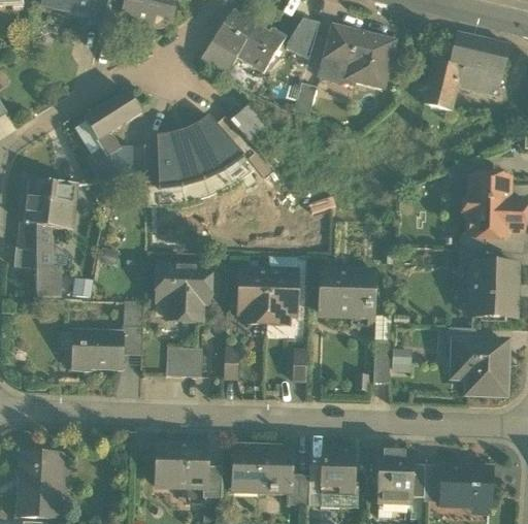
[(43,0),(42,5),(90,17),(93,0),(43,0)]
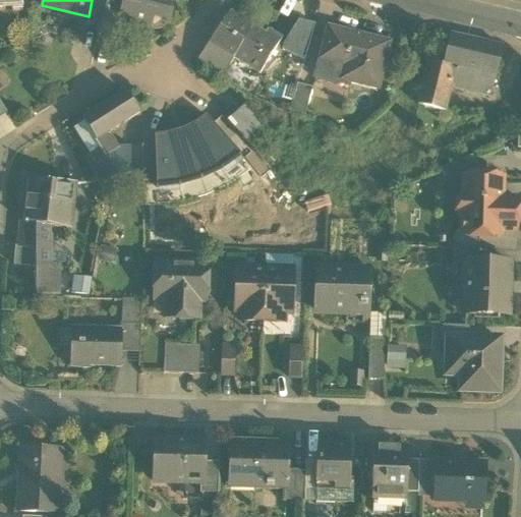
[(87,22),(100,25),(106,0),(92,0),(89,16),(87,22)]
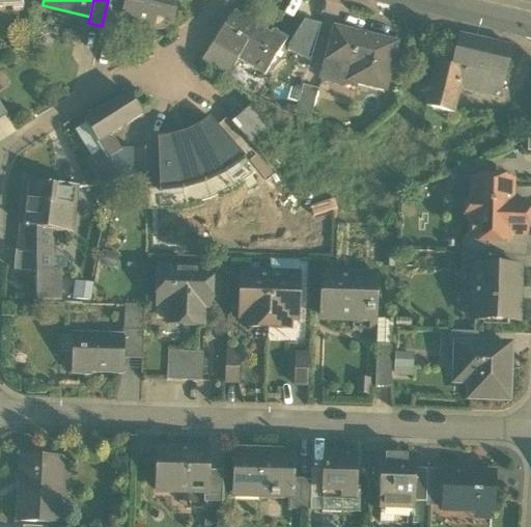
[(127,4),(112,0),(108,0),(102,26),(120,31),(122,21),(127,4)]
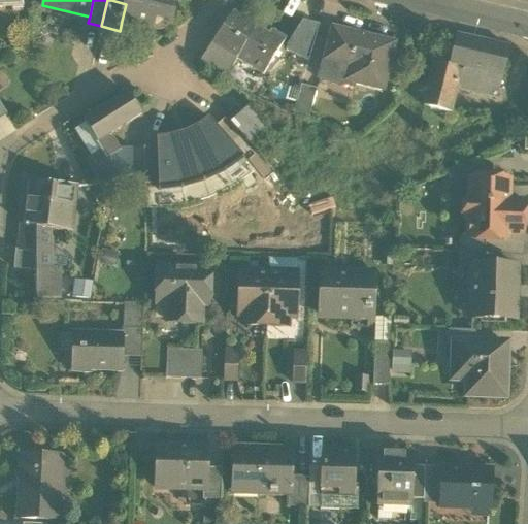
[(126,0),(126,4),(122,21),(149,27),(152,13),(171,18),(175,0),(126,0)]
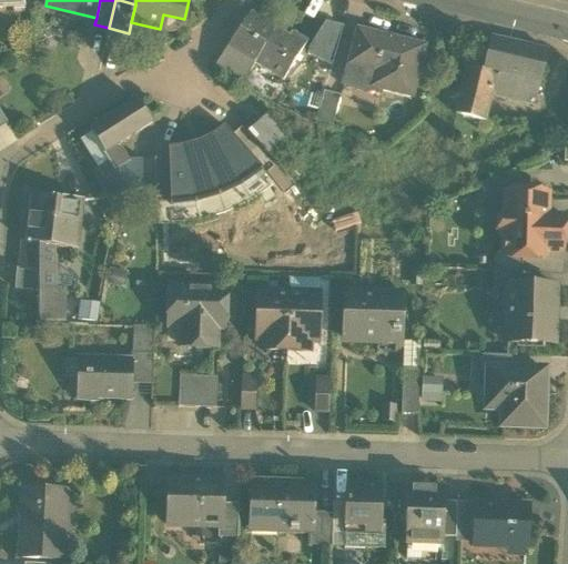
[(249,12),(226,46),(254,62),(276,28),(249,12)]
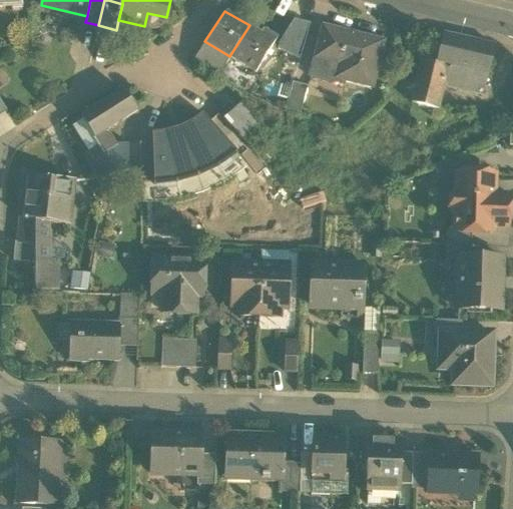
[(278,43),(299,56),(309,23),(293,18),(278,43)]
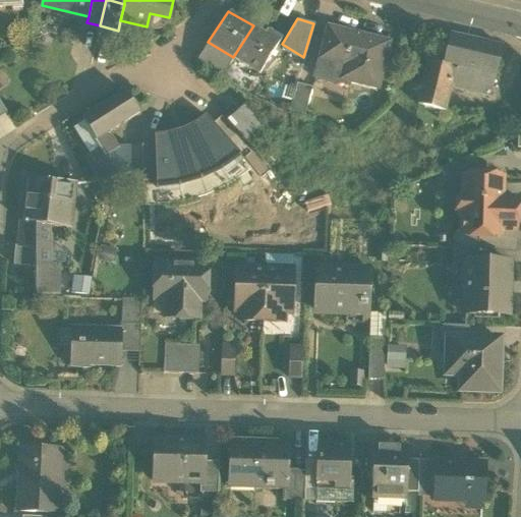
[(233,57),(259,72),(281,36),(268,29),(266,33),(253,24),(253,25),(233,57)]
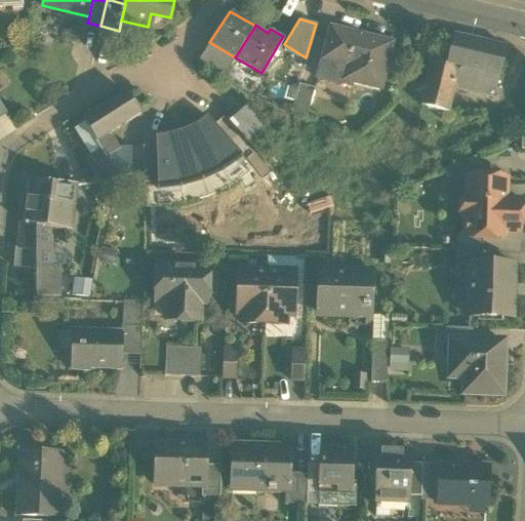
[(350,81),(379,88),(389,48),(360,41),(361,36),(330,29),(324,53),(319,75),(349,82),(350,81)]
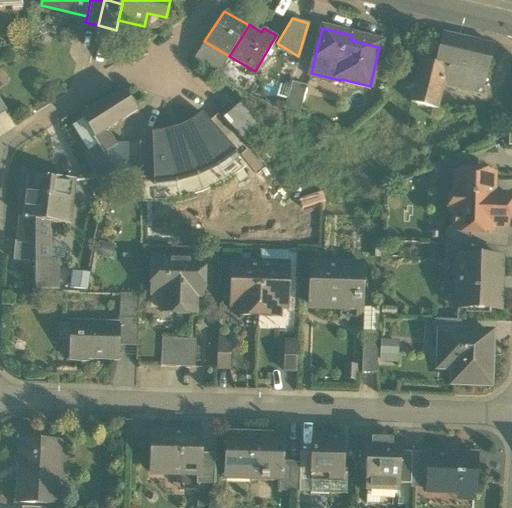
[(436,64),(446,67),(468,72),(484,76),(492,43),(444,32),(436,62),(436,64)]
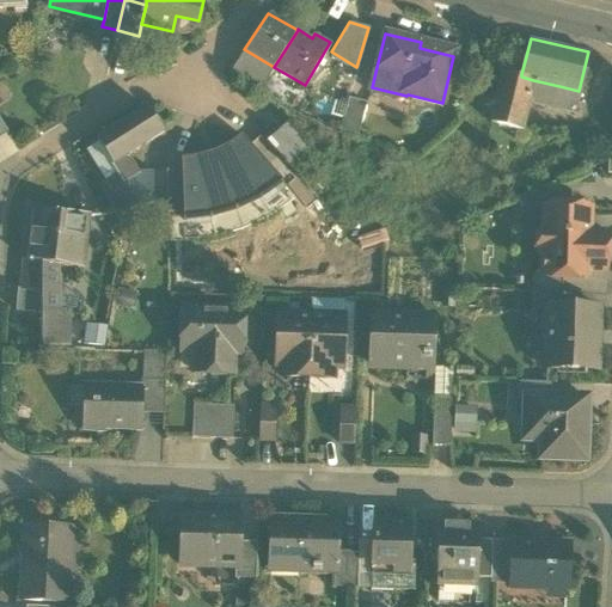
[(456,50),(421,42),(420,48),(453,56),(456,50)]
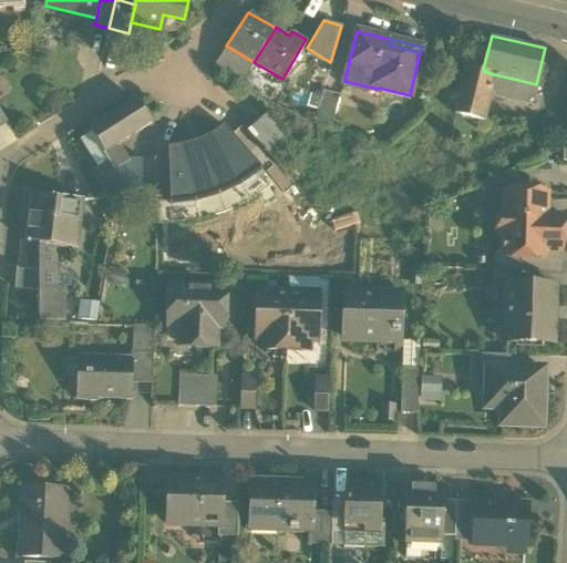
[(240,82),(254,62),(226,45),(213,65),(227,74),(235,79),(240,82)]
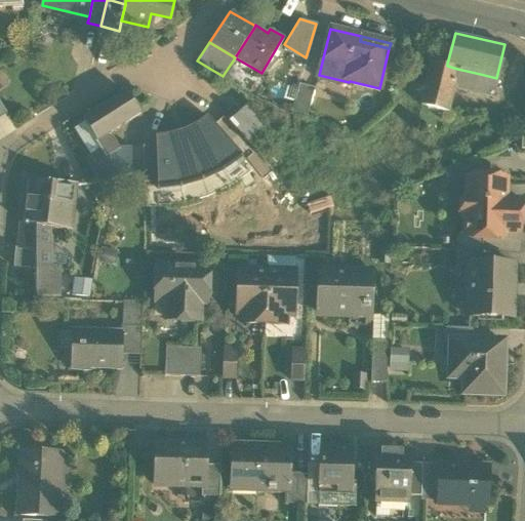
[(294,57),(291,68),(301,72),(305,61),(294,57)]
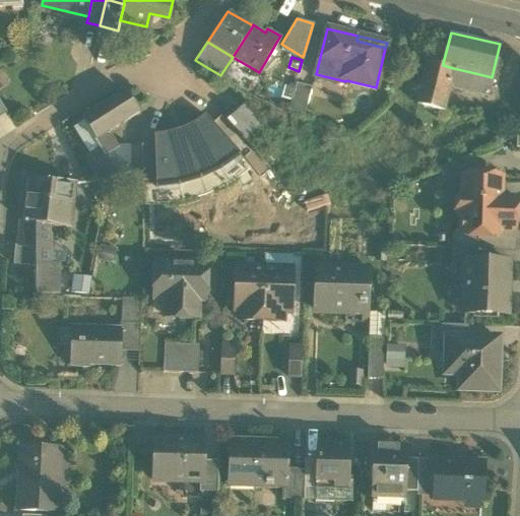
[(416,103),(442,110),(449,81),(453,68),(443,65),(443,63),(428,60),(416,103)]
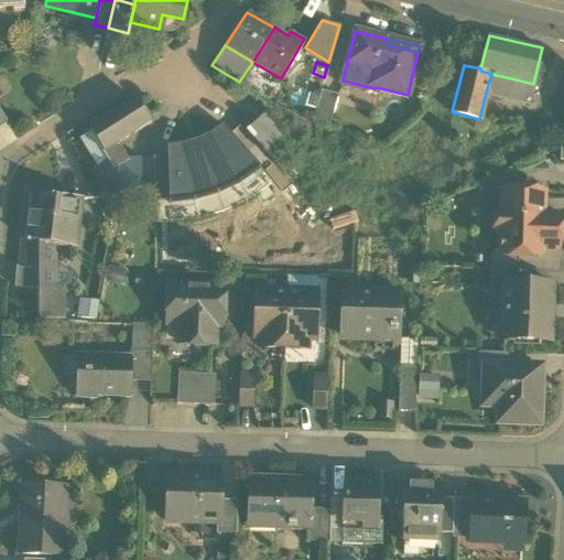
[(313,73),(307,92),(320,95),(321,88),(324,77),(313,73)]
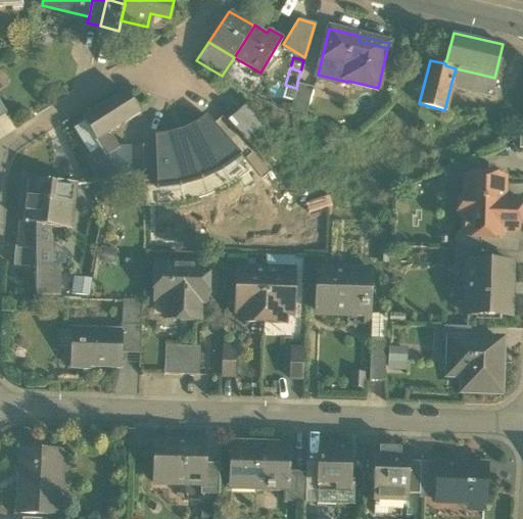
[(206,73),(214,77),(217,73),(209,68),(206,73)]
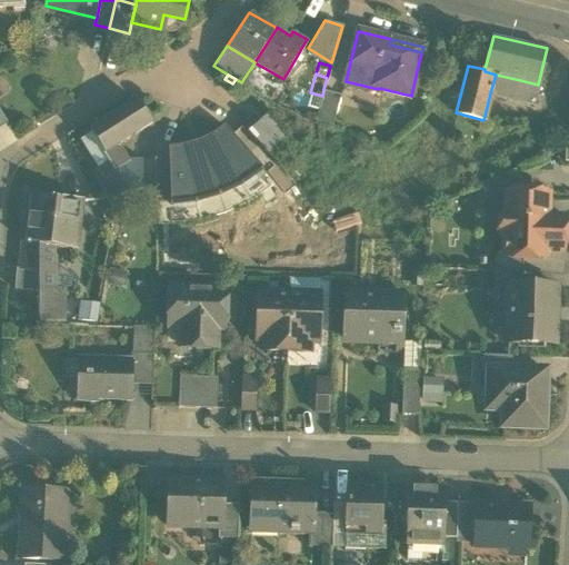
[(491,89),(517,96),(520,80),(496,75),(491,89)]
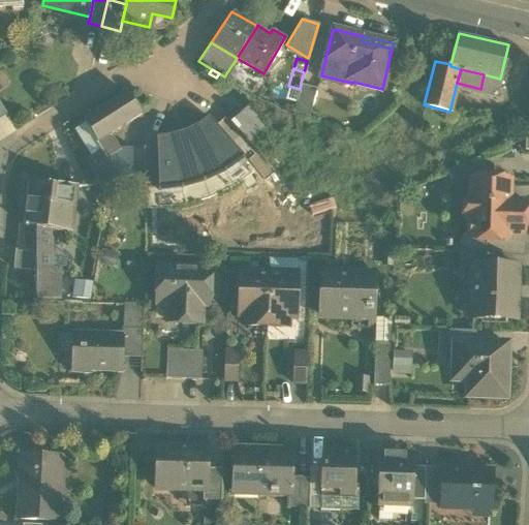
[(500,79),(484,74),(480,89),(479,92),(496,96),(500,79)]
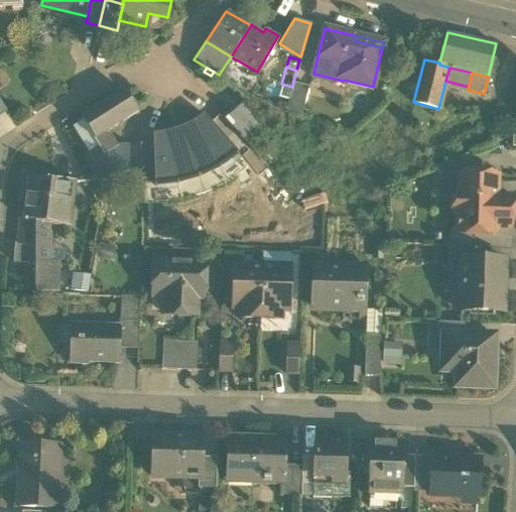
[(284,111),(299,116),(308,86),(293,81),(292,87),(288,100),(284,111)]
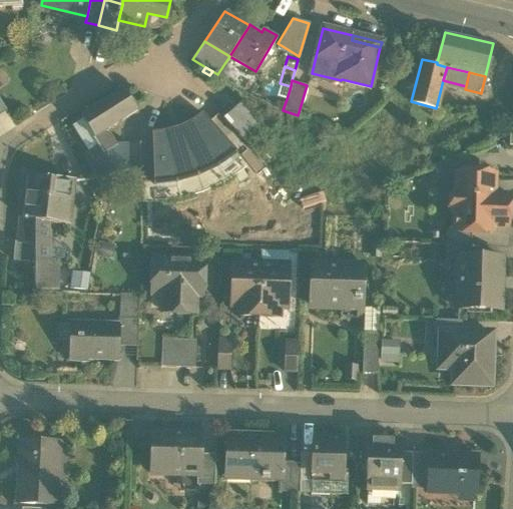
[(287,99),(291,86),(280,83),(276,96),(287,99)]
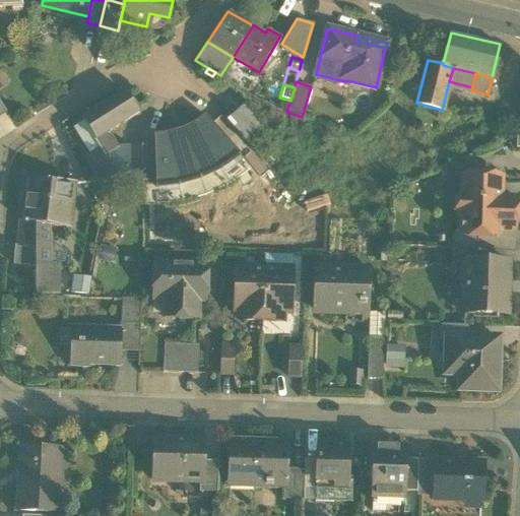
[(83,119),(95,138),(108,130),(139,110),(125,88),(81,117),(83,119)]
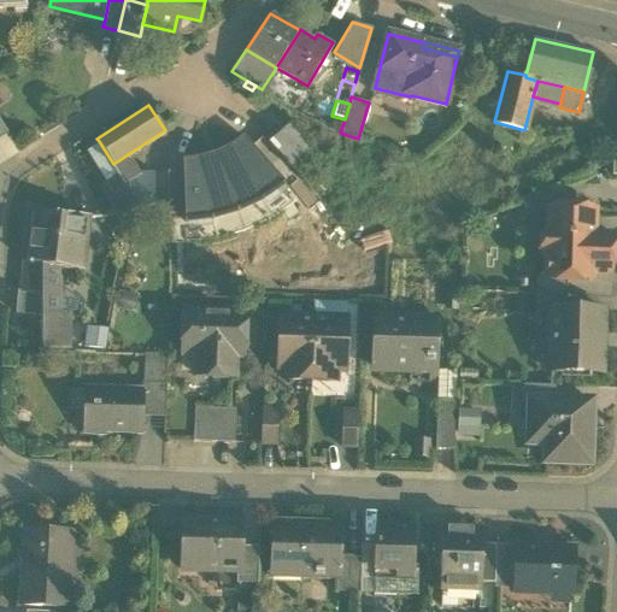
[(269,141),(288,162),(311,142),(292,121),(269,141)]
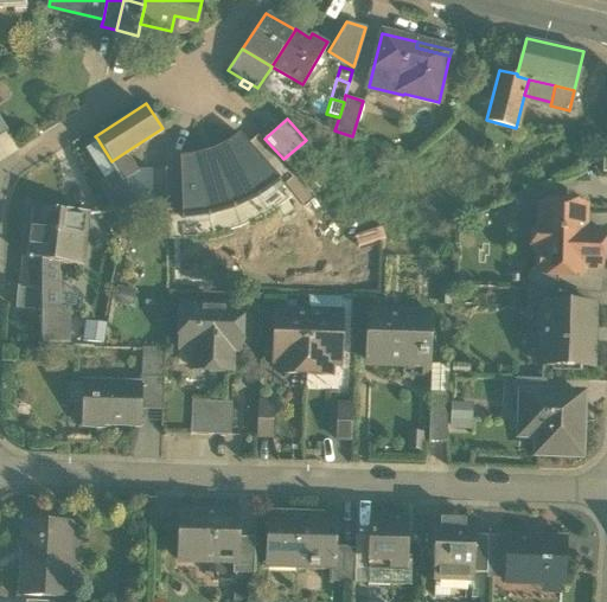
[(197,153),(179,155),(179,165),(180,206),(180,217),(183,217),(208,213),(234,206),(257,194),(278,180),(279,179),(240,132),(227,141),(212,148),(197,153)]
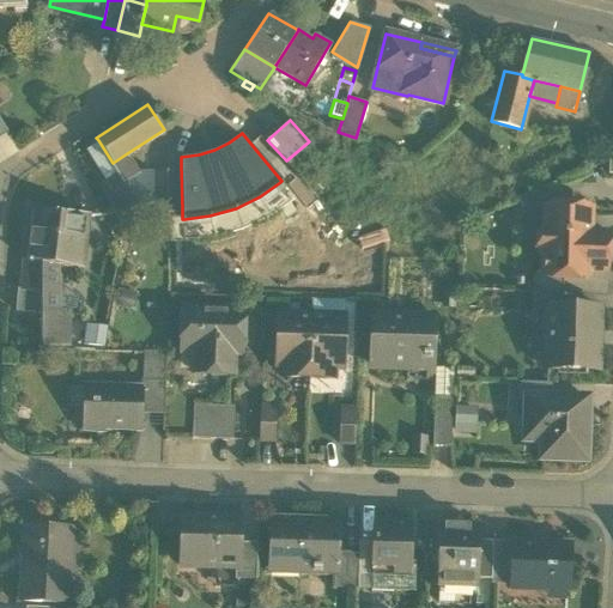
[(113,163),(98,140),(86,149),(105,180),(117,171),(113,163)]
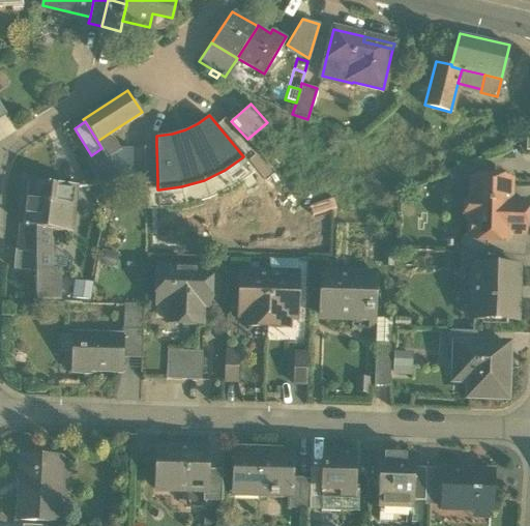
[(118,145),(110,133),(97,141),(101,148),(119,176),(123,176),(113,148),(118,145)]
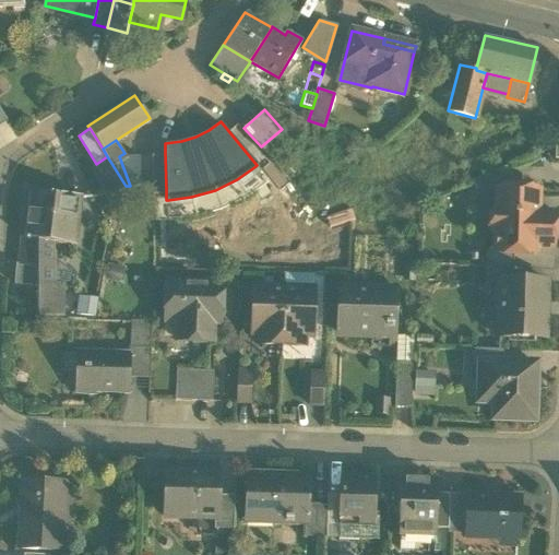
[(166,190),(165,152),(151,153),(153,190),(166,190)]
